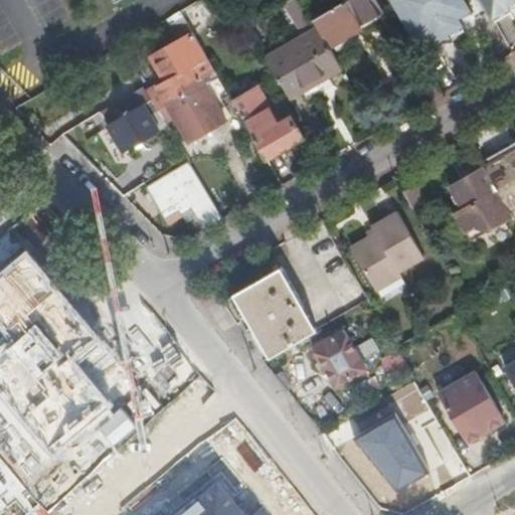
[(303,0),(320,27),(330,46),(353,33),(350,29),(384,10),(378,0),(303,0)]
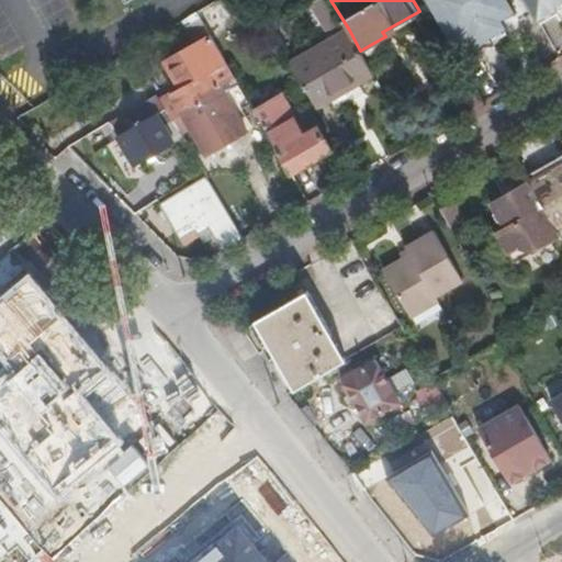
[(425,0),(451,44),(456,42),(457,44),(468,37),(473,46),(507,26),(502,18),(514,10),(507,0),(425,0)]
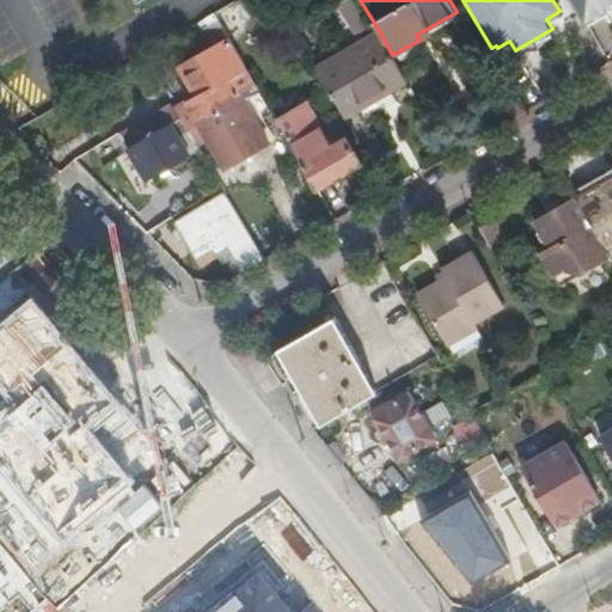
[(580,12),(573,0),(552,0),(560,11),(546,19),(552,29),(580,12)]
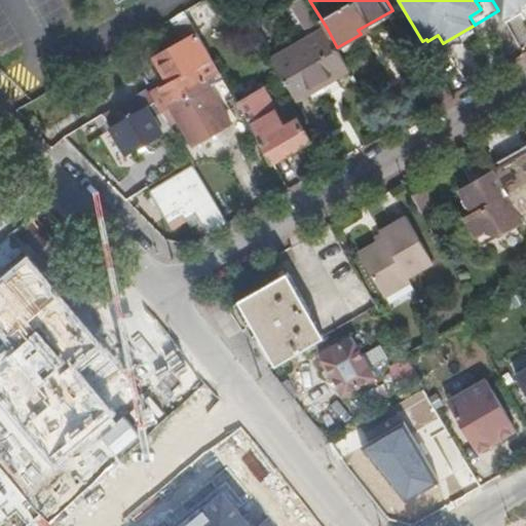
[(499,11),(503,19),(521,8),(519,5),(525,1),(525,0),(492,0),(498,10),(499,11)]
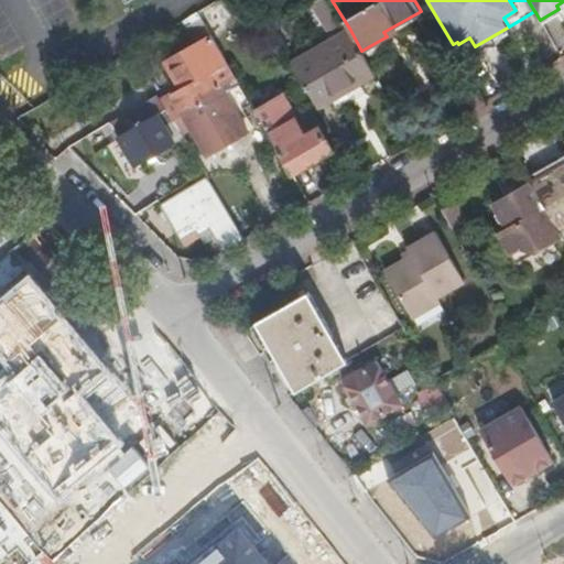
[(236,9),(207,25),(212,34),(221,51),(239,41),(232,29),(243,22),(236,9)]
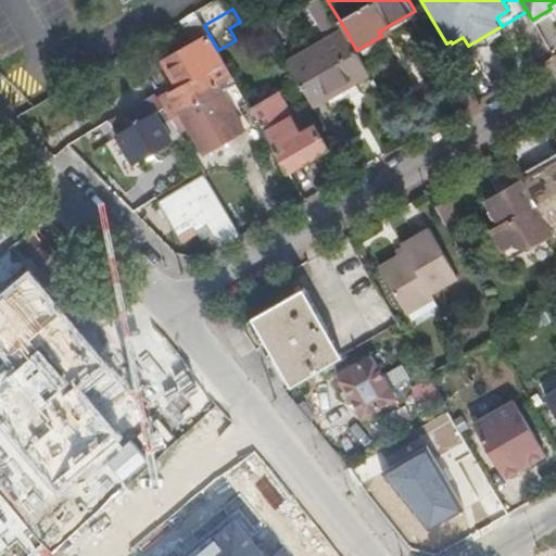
[(288,62),(314,105),(369,73),(356,50),(345,29),(288,62)]
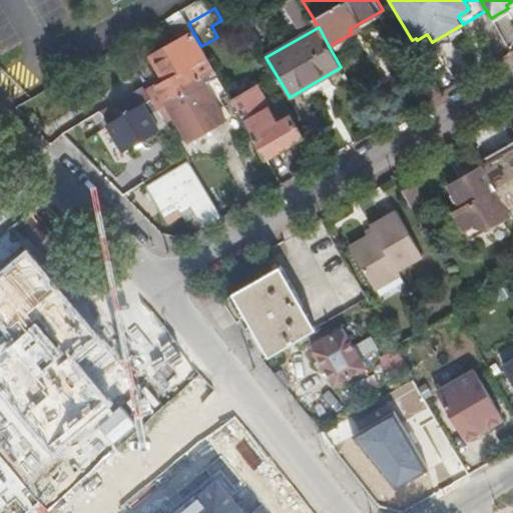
[(158,86),(162,93),(169,104),(204,83),(218,75),(201,46),(192,31),(155,55),(169,79),(158,86)]
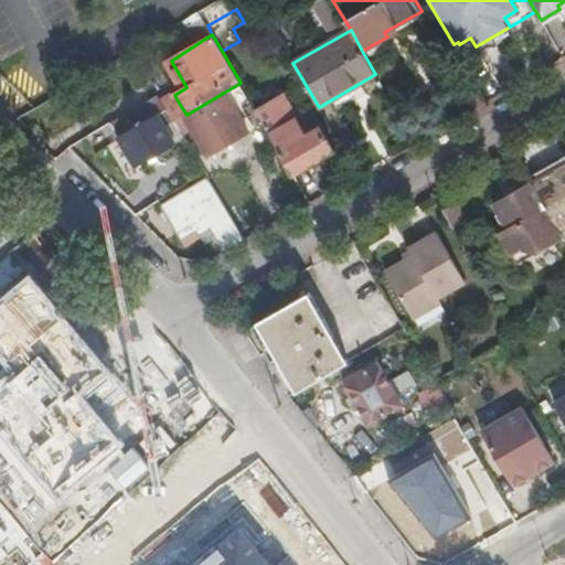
[(454,44),(460,55),(476,46),(470,38),(459,44),(458,42),(454,44)]
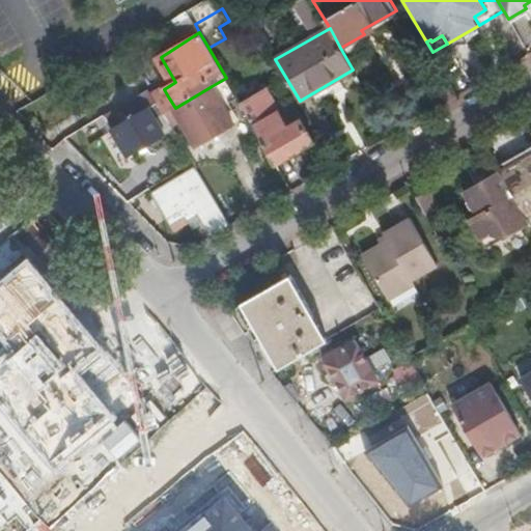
[(212,86),(175,108),(197,145),(233,123),(212,86)]
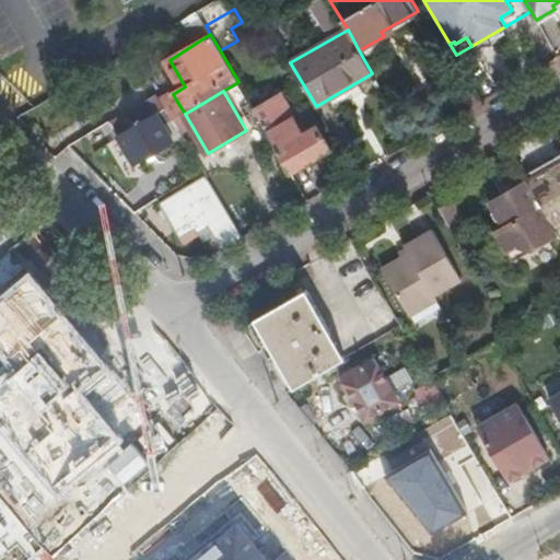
[(156,92),(111,119),(138,165),(174,143),(160,118),(168,113),(166,109),(156,92)]
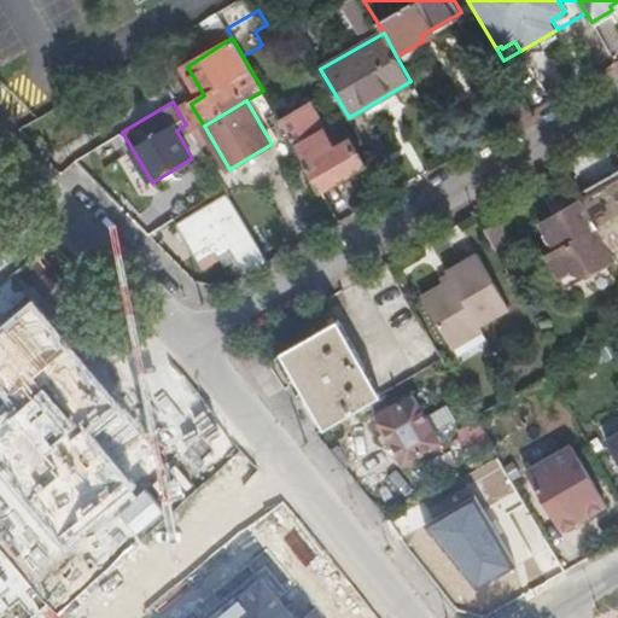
[(280,120),(320,190),(365,163),(350,138),(334,147),(309,103),(280,120)]
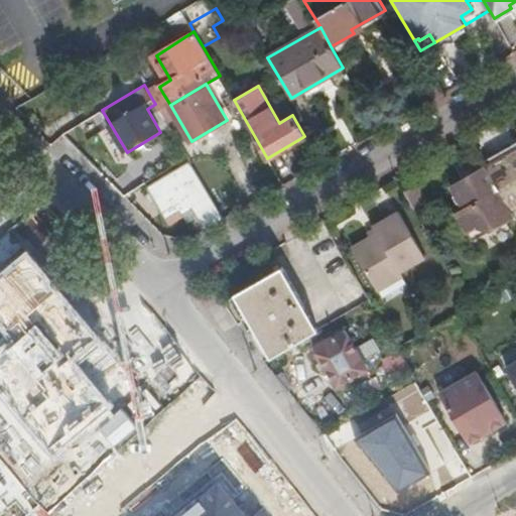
[(515,148),(486,166),(512,210),(515,207),(515,148)]
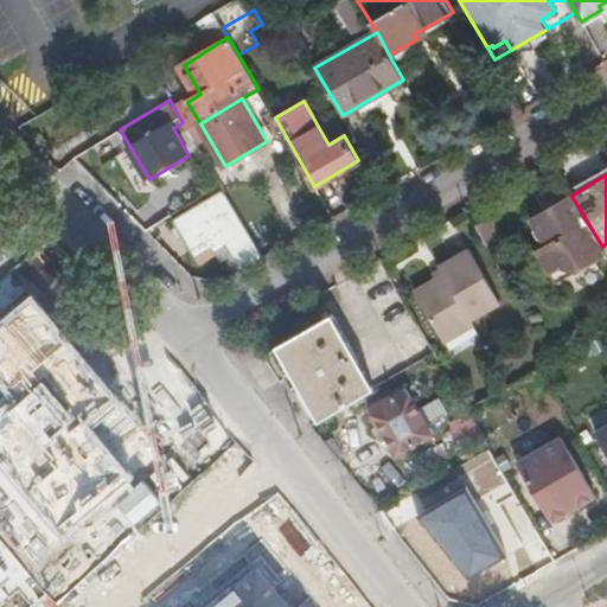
[(227,246),(242,270),(264,257),(224,190),(174,221),(197,257),(212,248),(216,253),(227,246)]
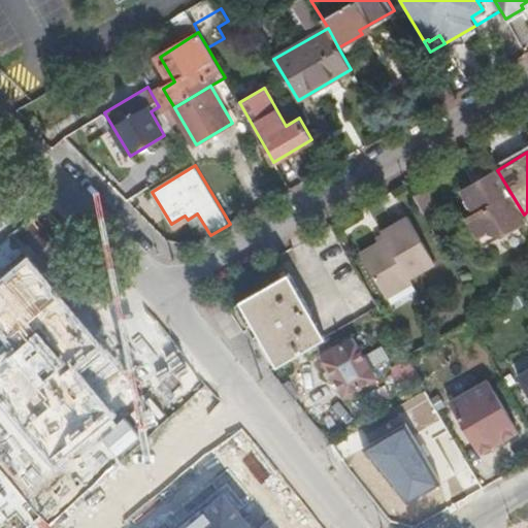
[(524,215),(497,170),(463,190),(475,212),(467,216),(479,235),(482,240),(490,235),(502,233),(518,225),(526,219),(524,215)]
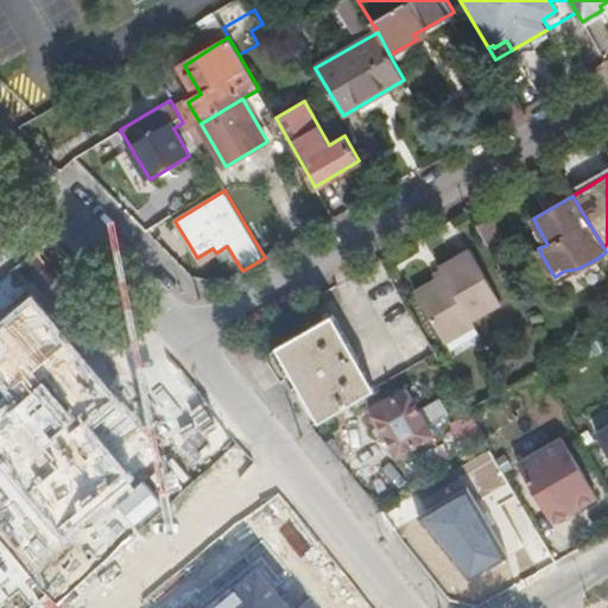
[(493,217),(477,226),(491,248),(506,239),(493,217)]
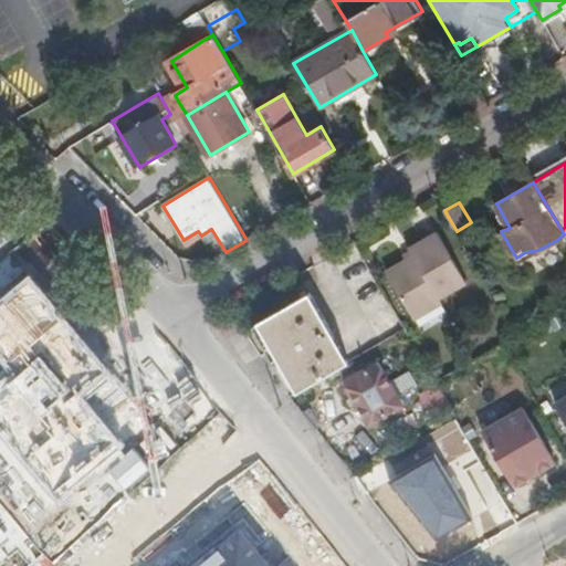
[(439,232),(410,248),(415,255),(388,271),(416,317),(443,303),(440,297),(468,282),(439,232)]
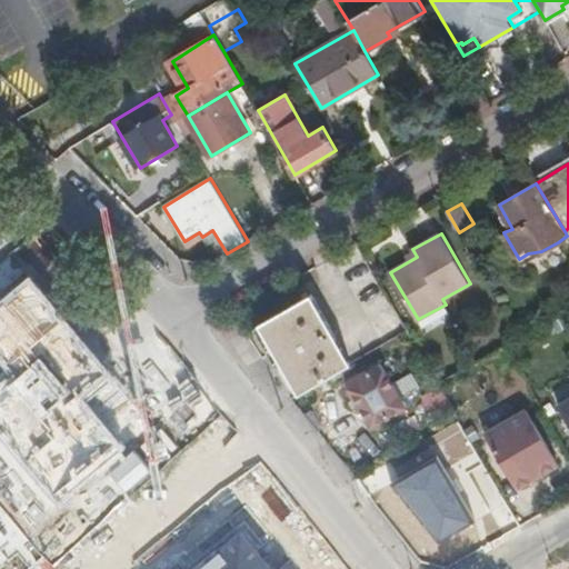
[(519,259),(516,253),(513,256),(525,275),(562,251),(558,242),(541,251),(528,253),(519,259)]
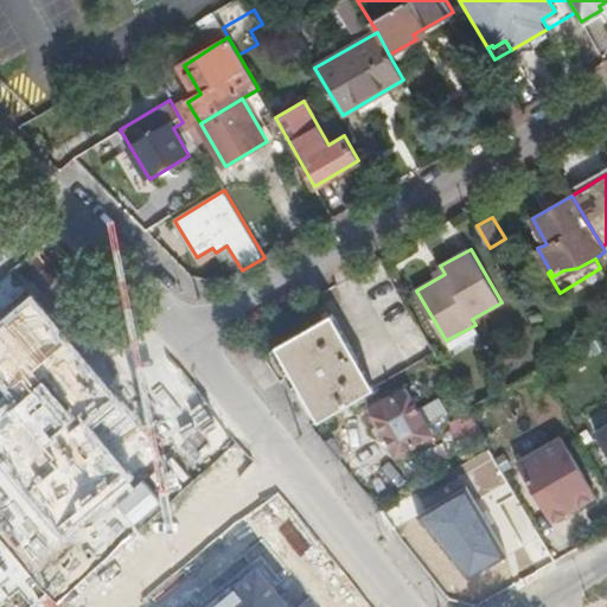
[(166,454),(29,296),(0,320),(0,384),(8,395),(0,401),(0,466),(62,537),(166,454)]
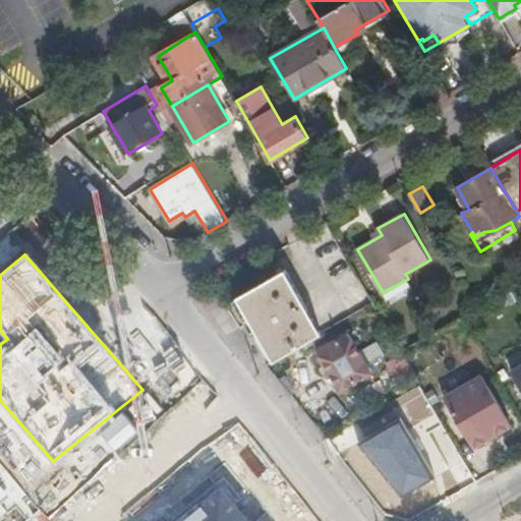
[(237,296),(275,361),(323,333),(286,269),(237,296)]
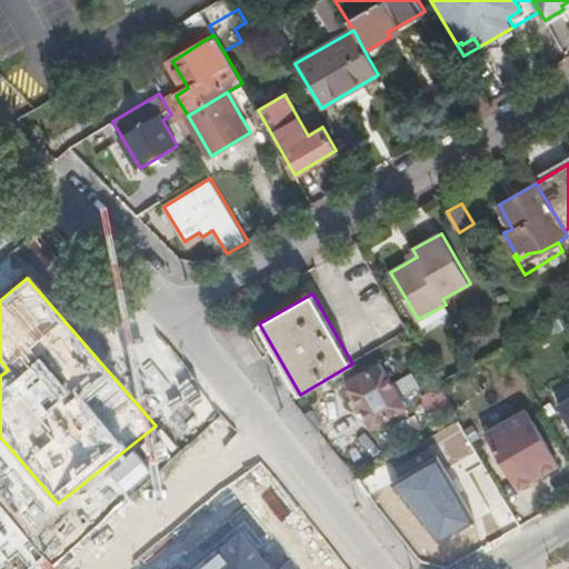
[(527,323),(515,330),(519,337),(530,330),(527,323)]
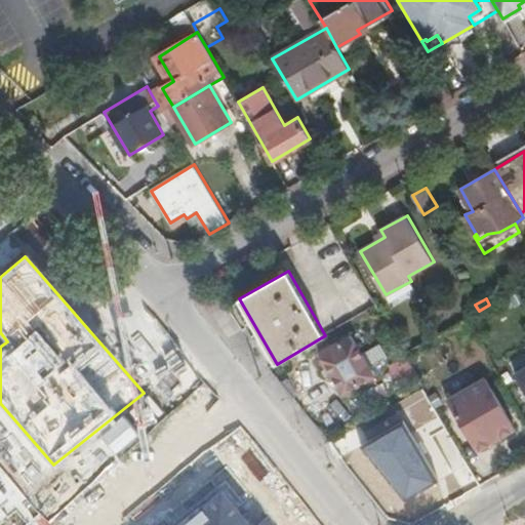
[(334,344),(317,353),(339,393),(373,374),(351,333),(346,336),(344,332),(331,339),(334,344)]
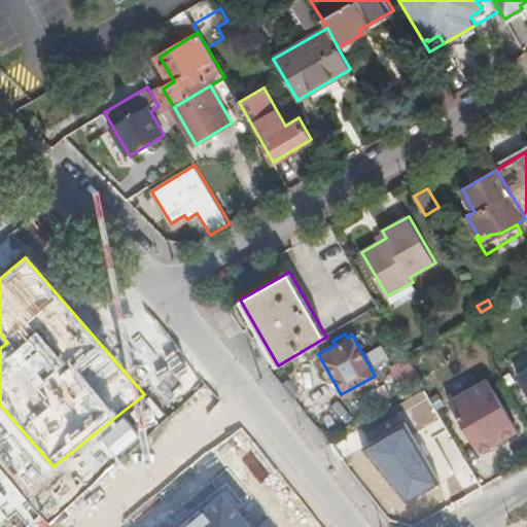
[(526,352),(510,363),(526,391),(526,352)]
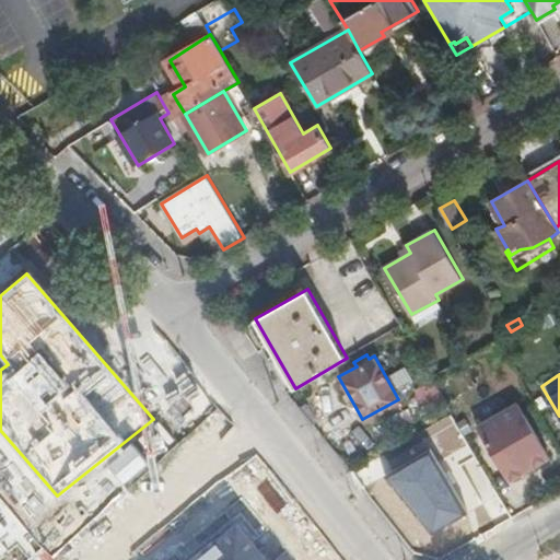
[(511,483),(558,457),(524,397),(477,423),(511,483)]
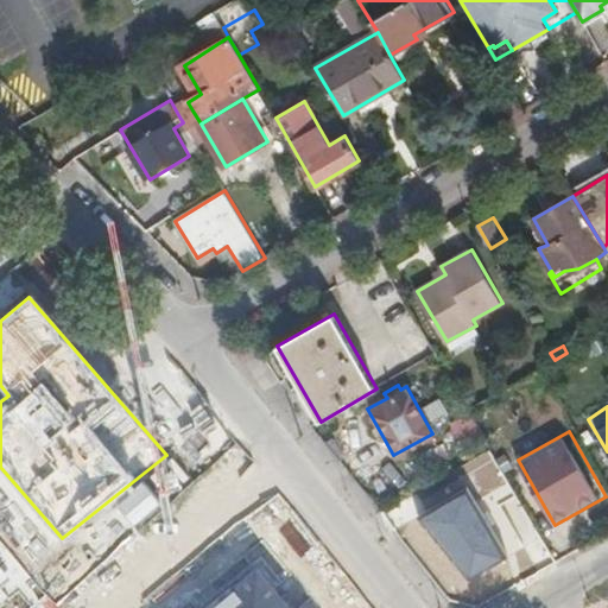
[(447,496),(422,515),(473,582),(542,531),(486,455),(441,488),(447,496)]
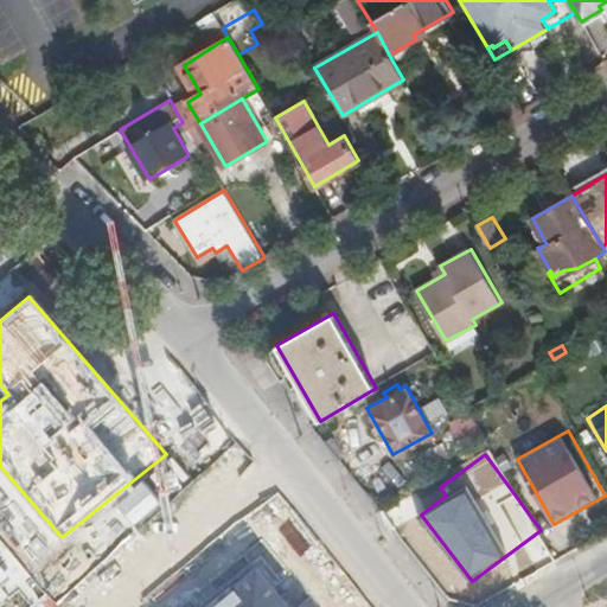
[(0,590),(19,576),(0,553),(0,590)]
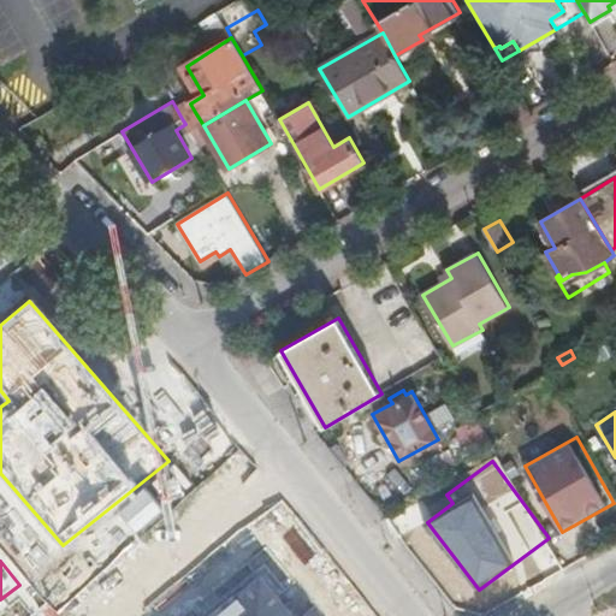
[(219,615),(294,615),(265,580),(219,615)]
